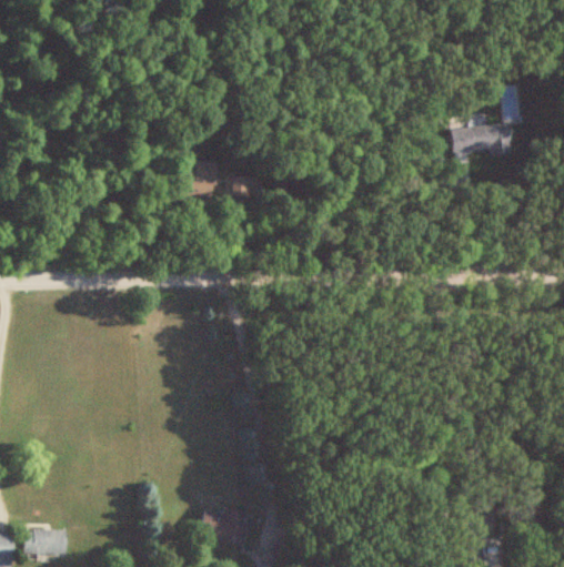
[(452,127),(453,151),(494,149),(495,153),(512,152),(510,122),(452,127)]
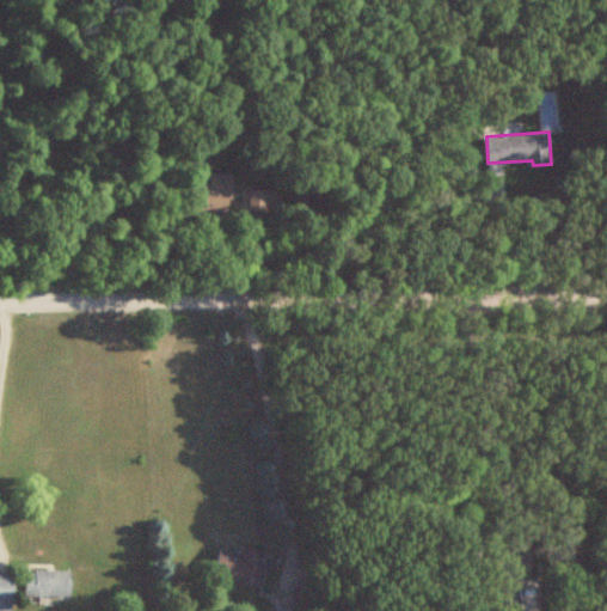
[(233,173),(209,173),(209,182),(192,182),(192,211),(233,211),(233,173)]
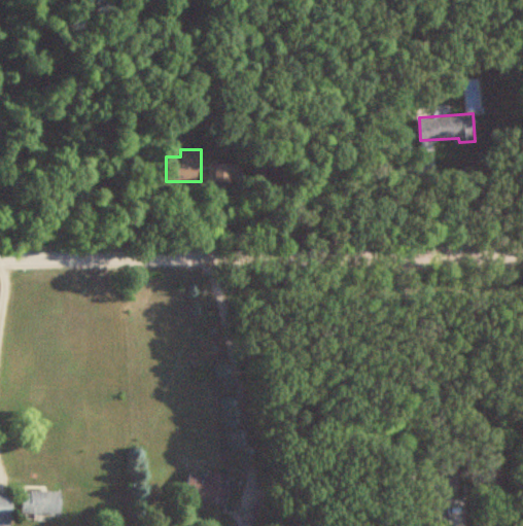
[(243,164),(214,164),(214,181),(243,181),(243,164)]
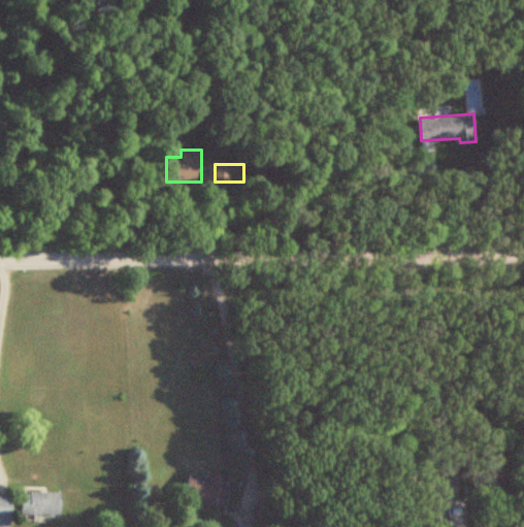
[(193,473),(187,498),(228,507),(235,476),(210,471),(209,478),(193,473)]
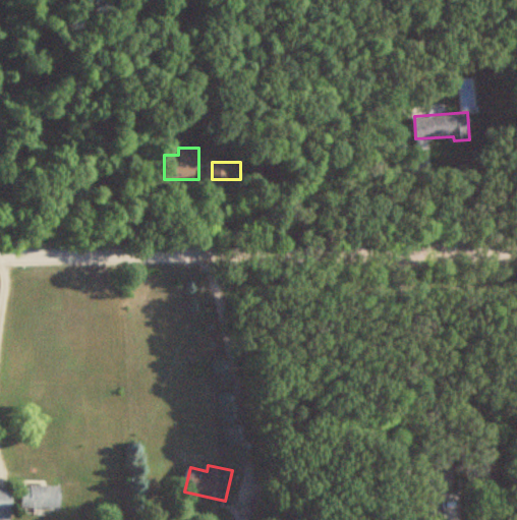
[(62,507),(62,485),(24,485),(24,507),(62,507)]
